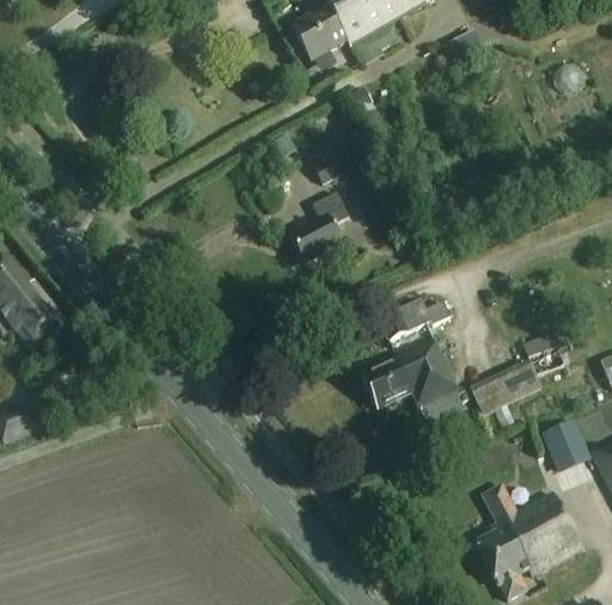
[(426,0),(322,0),(323,1),(289,22),(311,59),(344,38),(349,46),(426,0)]
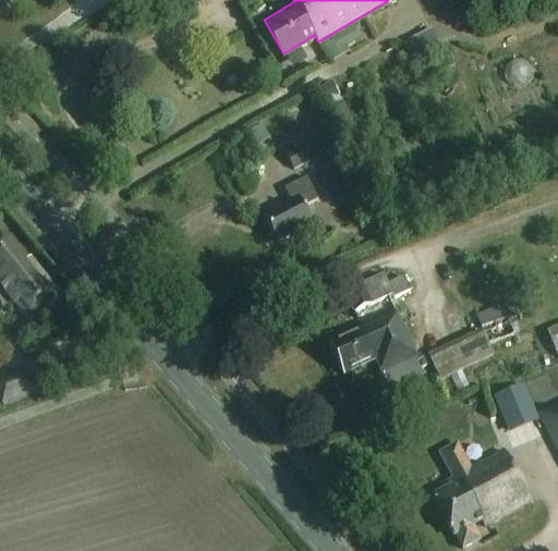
[(330,78),(317,86),(338,124),(351,117),(330,78)]
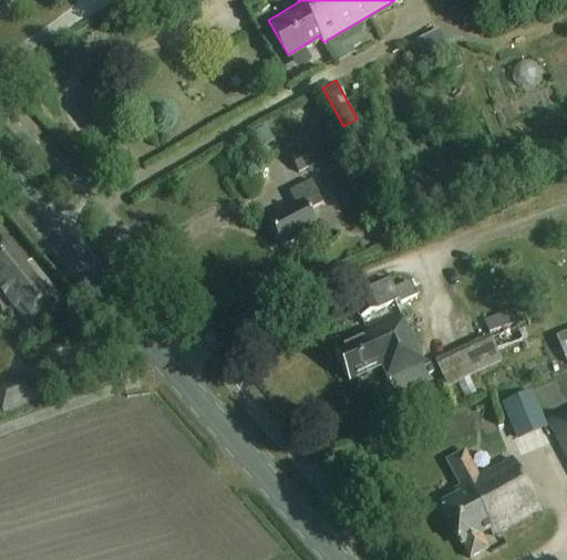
[(290,153),(298,168),(319,158),(307,134),(297,138),(301,147),(290,153)]
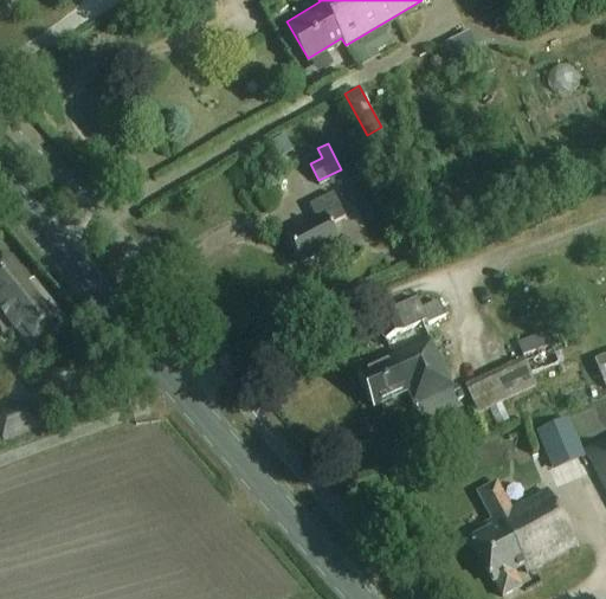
[(346,213),(334,189),(309,201),(315,213),(284,230),(298,258),(336,238),(328,221),(346,213)]
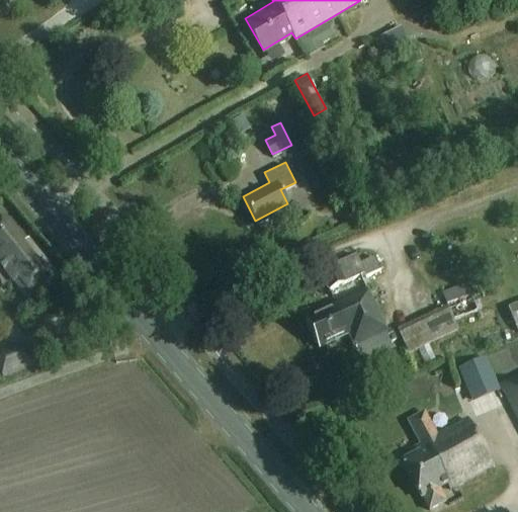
[(0,260),(34,301),(63,275),(28,235),(24,239),(5,217),(0,221),(0,260)]
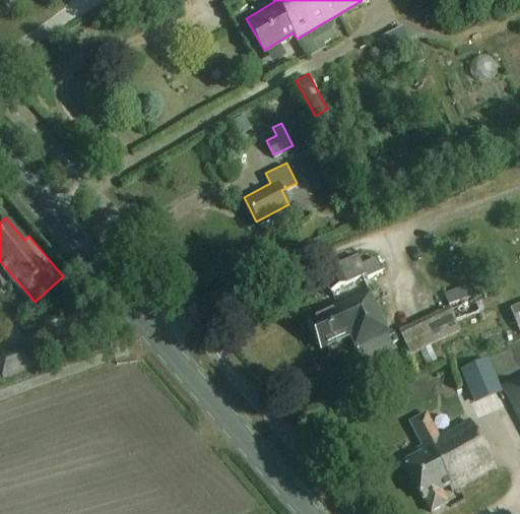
[(358,252),(320,269),(329,288),(367,270),(358,252)]
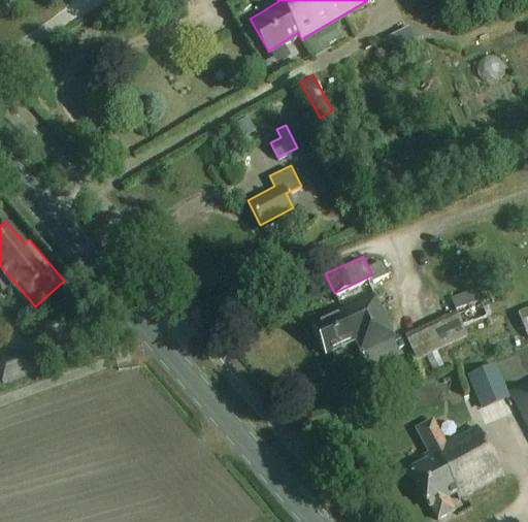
[(457,313),(461,322),(486,313),(475,285),(450,296),(457,313)]
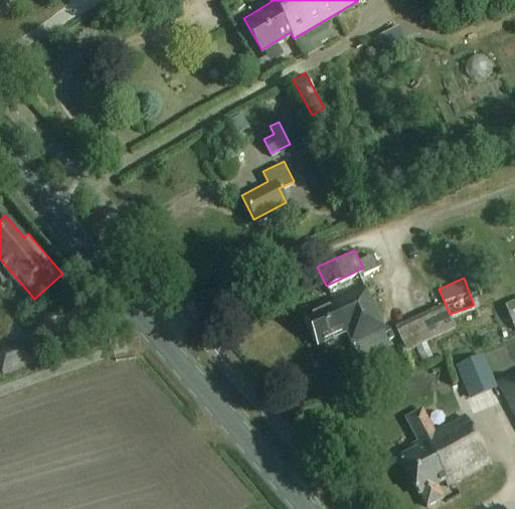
[(348,341),(352,339),(360,357),(388,345),(361,285),(329,300),(331,304),(304,316),(315,342),(343,329),(348,341)]
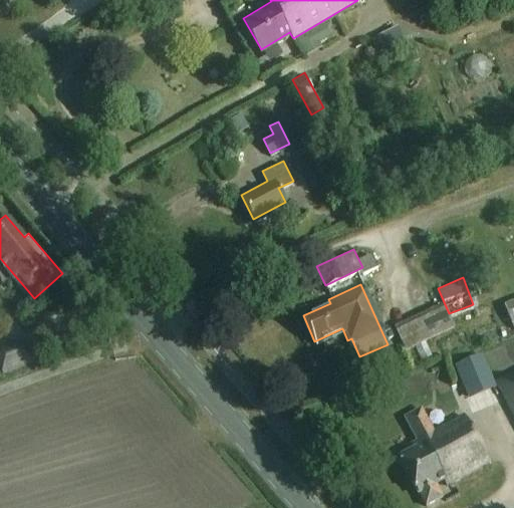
[(513,297),(504,301),(513,327),(513,326),(513,297)]
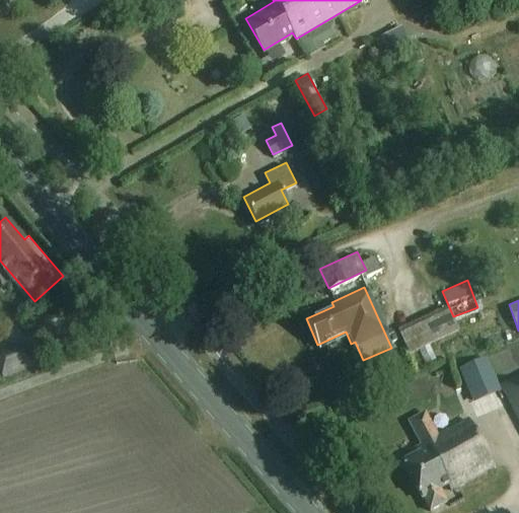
[(411,363),(458,341),(449,320),(400,343),(411,363)]
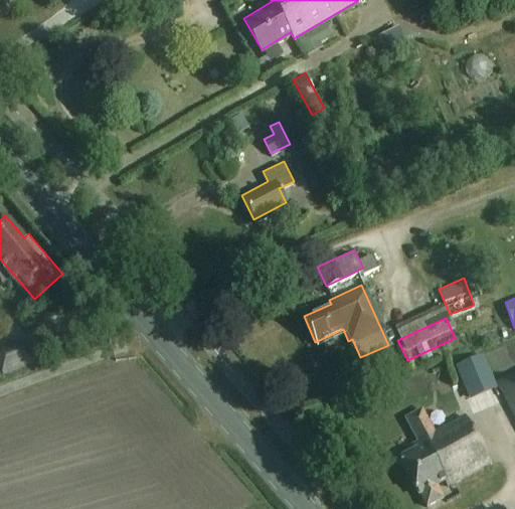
[(0,344),(0,364),(3,372),(34,361),(25,336),(0,344)]
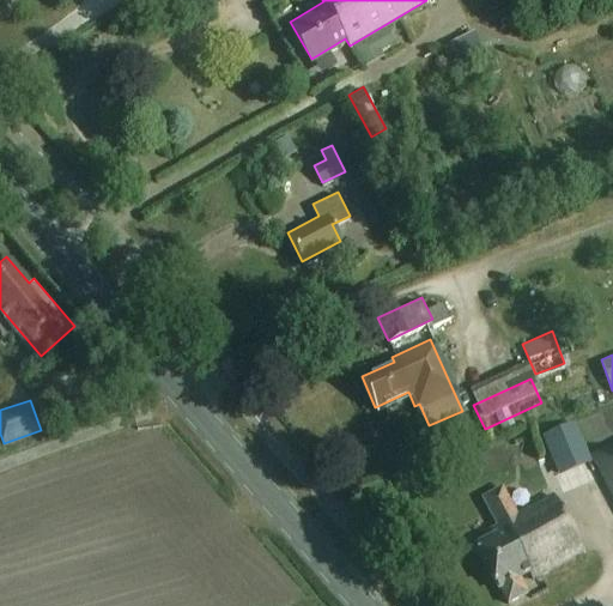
[(612,497),(612,438),(589,452),(612,497)]
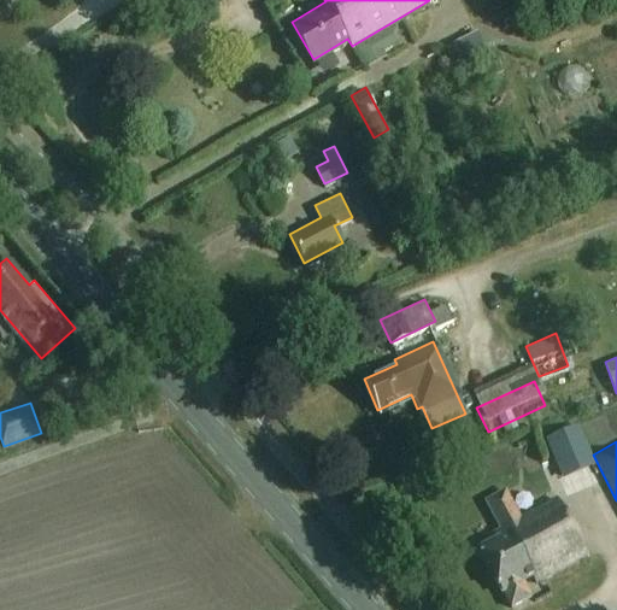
[(505,485),(485,497),(500,526),(493,529),(495,534),(477,544),(511,604),(533,593),(524,579),(533,575),(536,581),(588,552),(556,493),(521,512),(505,485)]
